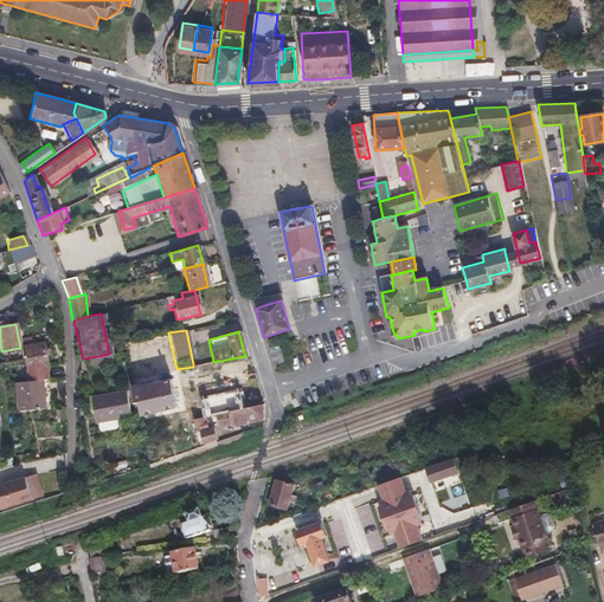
[(43,343),(23,347),(29,381),(39,380),(46,380),(44,367),(46,366),(43,343)]
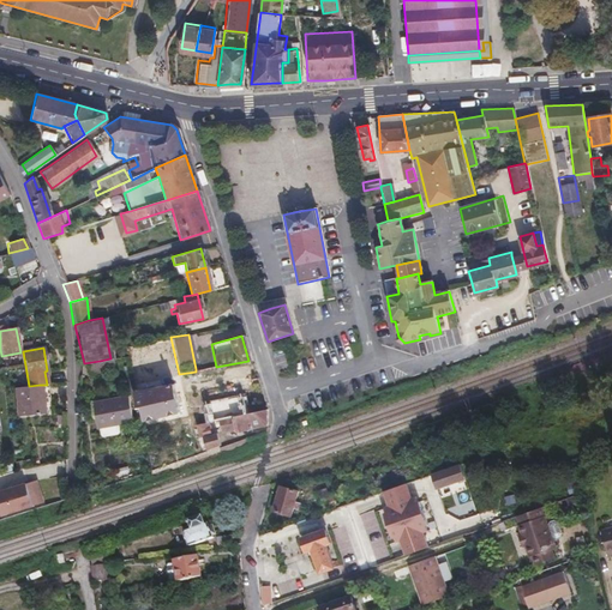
[(84,363),(83,363),(84,373),(101,369),(100,361),(84,363)]
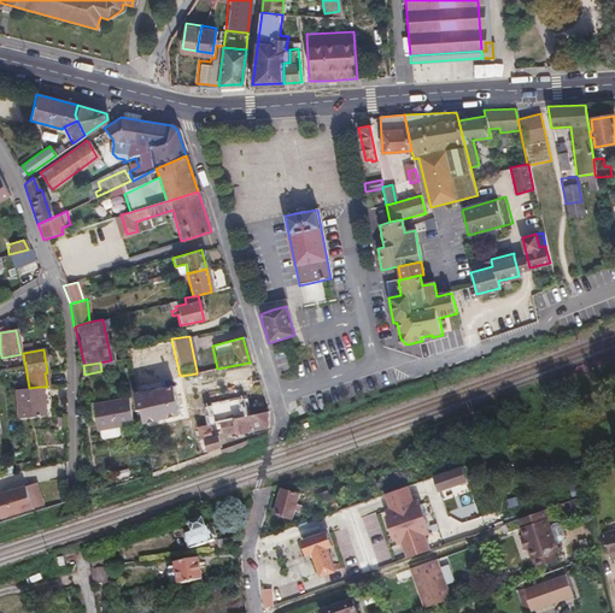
[(171,385),(133,394),(136,410),(140,408),(142,422),(177,414),(171,385)]
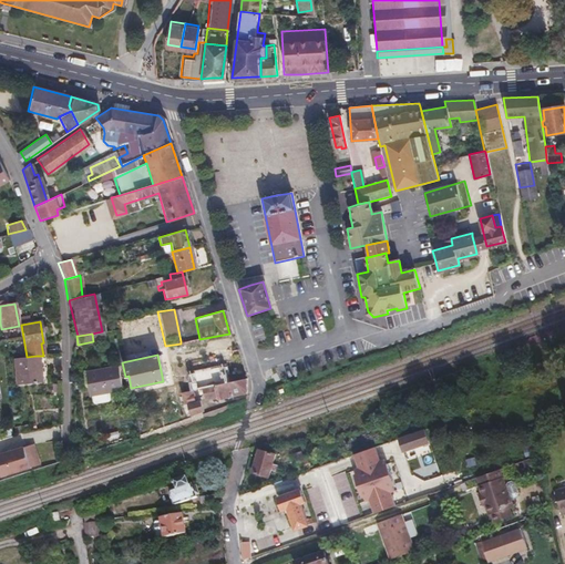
[(27,357),(11,359),(13,386),(40,382),(37,356),(27,357)]
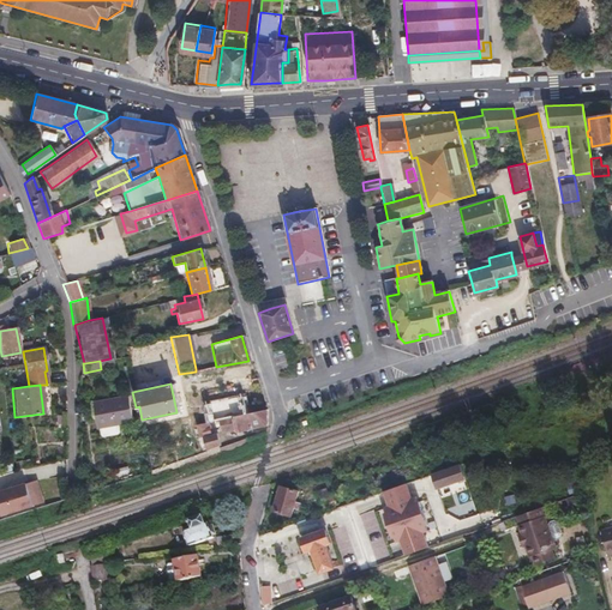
[(95,427),(96,427),(117,422),(130,420),(125,394),(90,402),(95,427)]
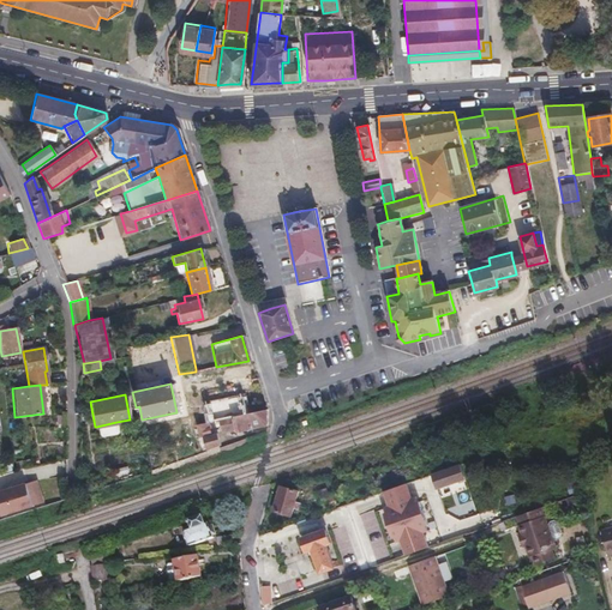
[(263,410),(213,421),(214,424),(217,423),(219,433),(245,427),(246,430),(263,427),(264,422),(264,411),(263,410)]
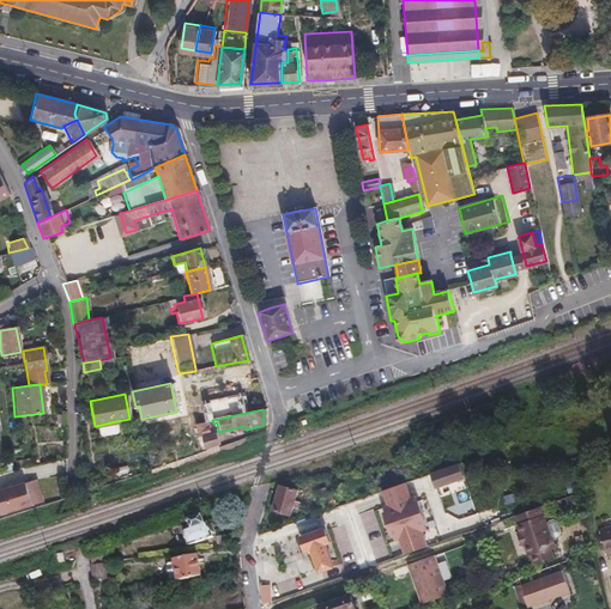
[(116,421),(96,426),(97,433),(100,434),(116,432),(118,430),(116,421)]
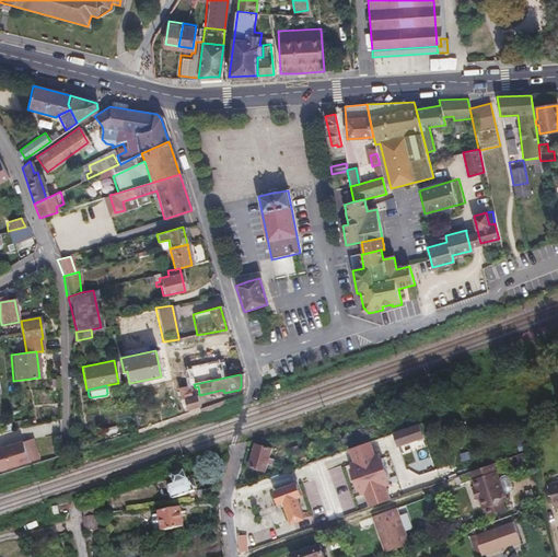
[(182,399),(188,397),(186,385),(177,387),(176,387),(178,399),(182,399)]
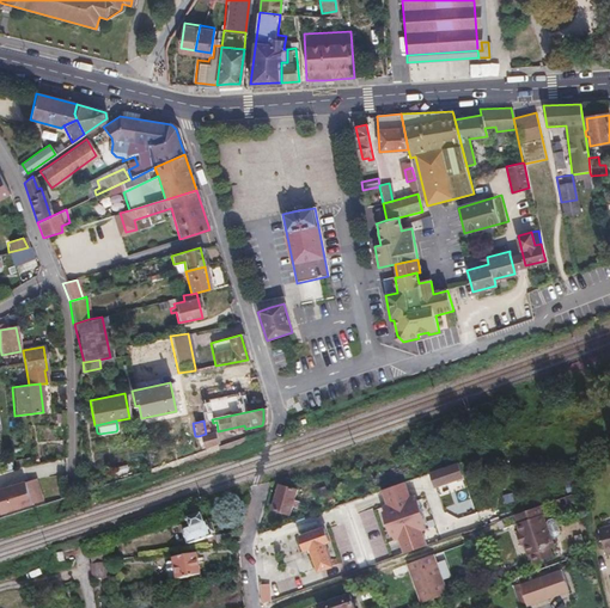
[(206,434),(199,436),(203,449),(217,444),(213,433),(206,434)]
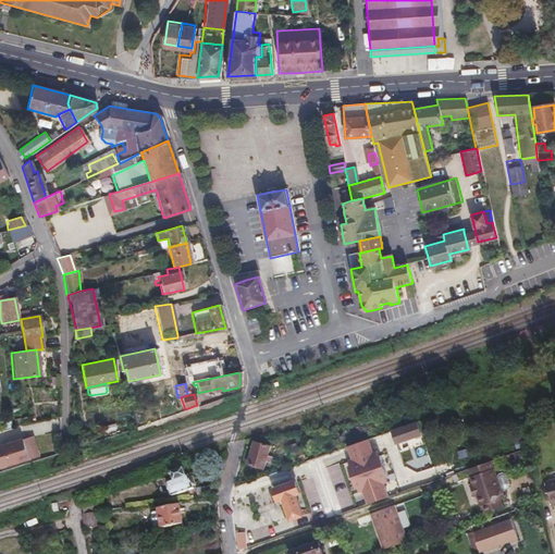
[(420,435),(416,422),(390,432),(394,444),(420,435)]
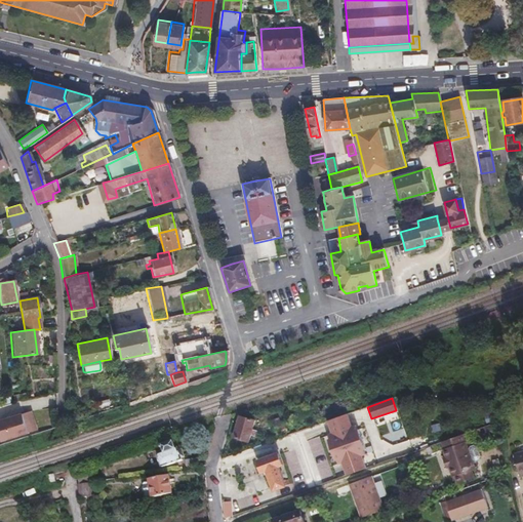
[(26,435),(24,429),(19,415),(0,422),(0,443),(26,435)]
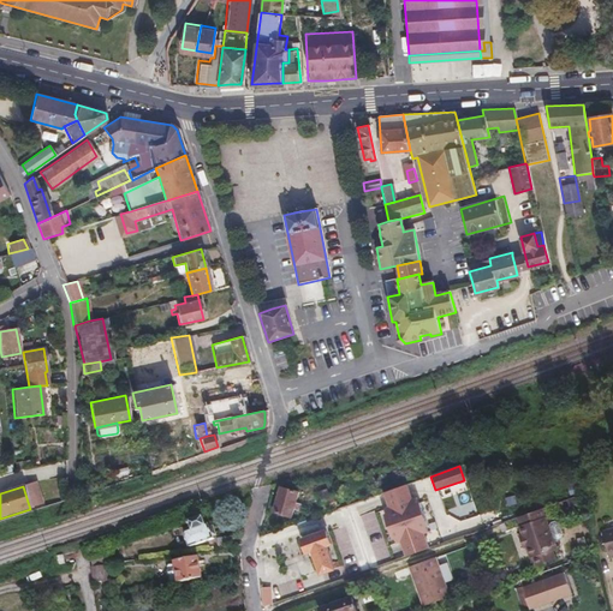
[(405,486),(382,493),(388,508),(384,509),(385,515),(384,515),(392,539),(393,538),(396,544),(400,541),(405,556),(427,549),(422,533),(427,532),(426,526),(427,526),(420,503),(417,503),(415,498),(410,499),(405,486)]
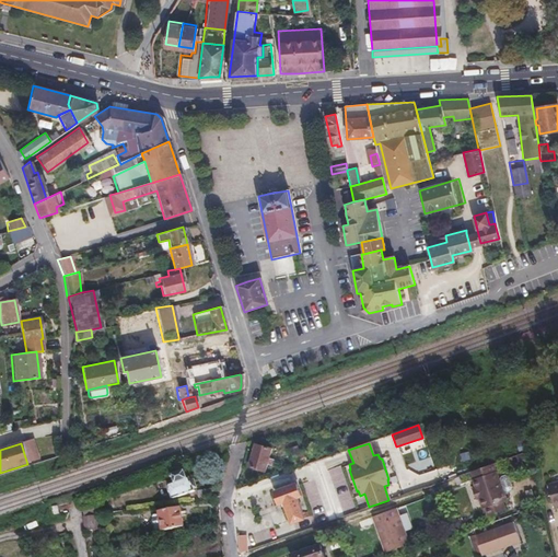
[(270,450),(254,445),(247,467),(265,472),(266,466),(270,467),(272,461),(268,460),(270,450)]
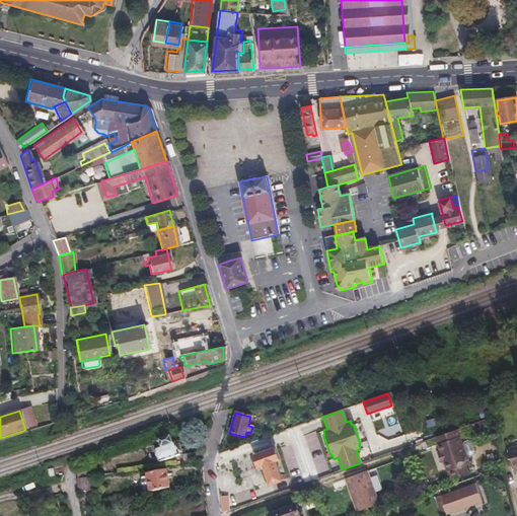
[(31,421),(23,424),(25,430),(26,430),(33,428),(31,421)]
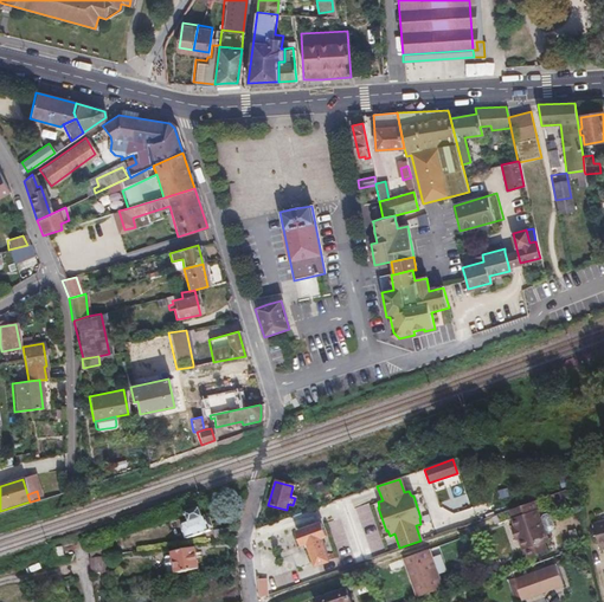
[(329,491),(316,496),(319,503),(332,498),(329,491)]
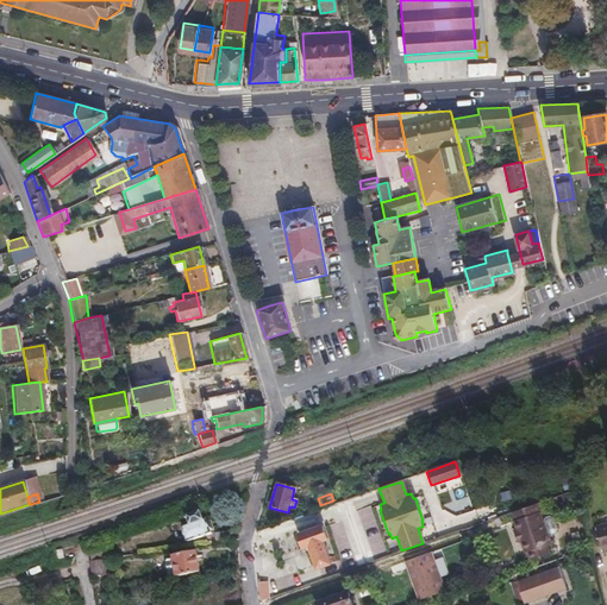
[(515,531),(519,543),(523,554),(525,554),(526,553),(531,554),(533,561),(544,558),(542,548),(545,547),(540,533),(537,524),(531,506),(511,514),(517,531),(515,531)]
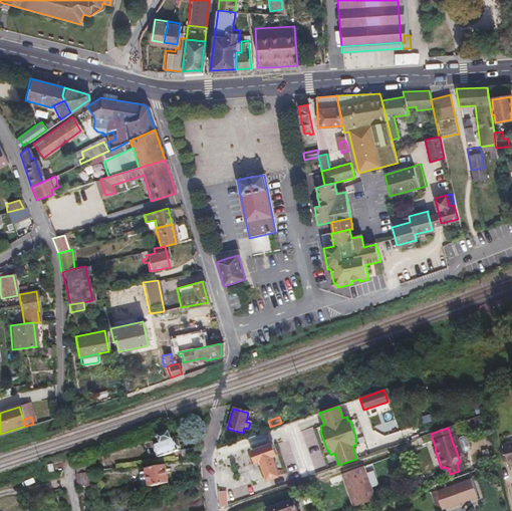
[(176,451),(173,442),(171,443),(168,435),(158,439),(161,446),(153,449),(158,460),(177,453),(176,451)]
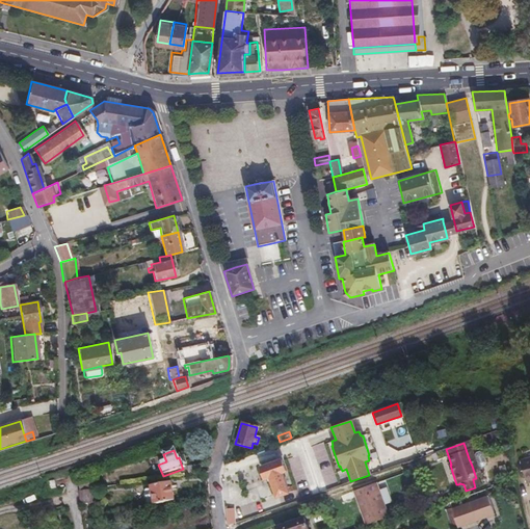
[(469,458),(472,466),(475,468),(480,467),(481,464),(478,454),(475,453),(471,454),(469,458)]
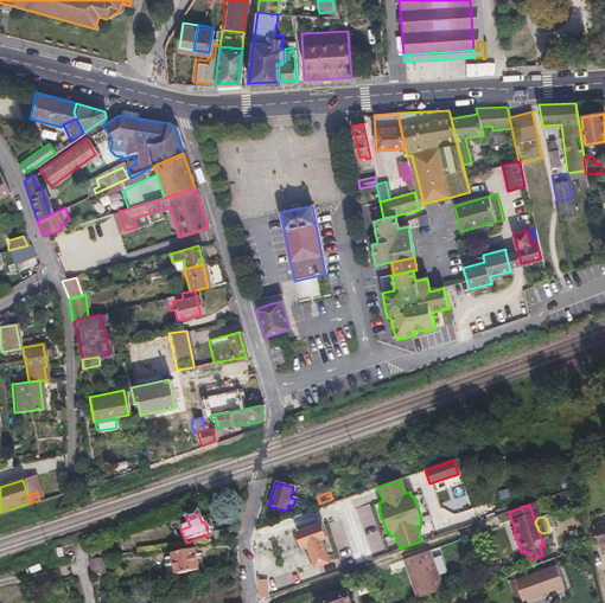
[(320,525),(297,533),(304,553),(309,551),(314,566),(328,562),(320,540),(325,538),(320,525)]
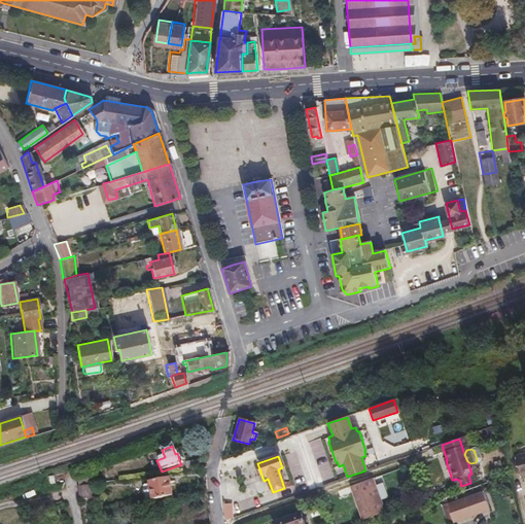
[(524,457),(516,460),(521,483),(524,482),(524,457)]
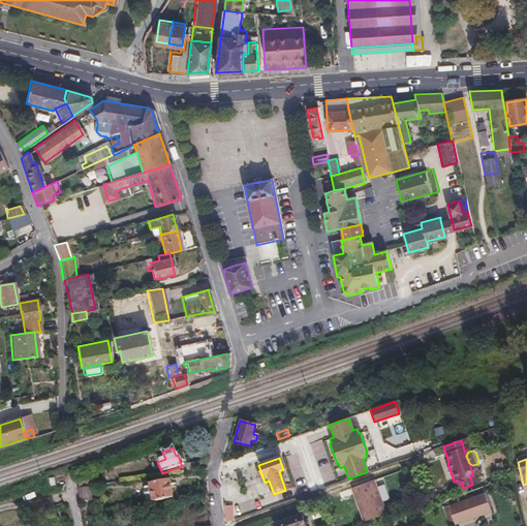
[(191,461),(181,464),(182,466),(184,471),(193,468),(191,461)]
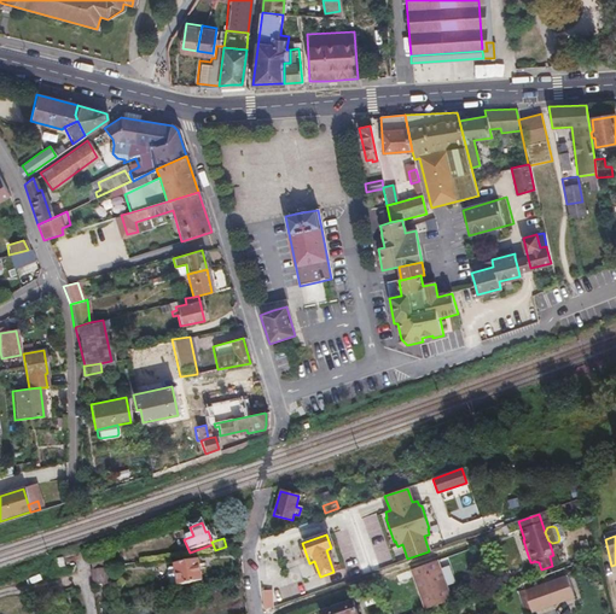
[(112,569),(110,553),(91,560),(93,572),(104,569),(112,569)]
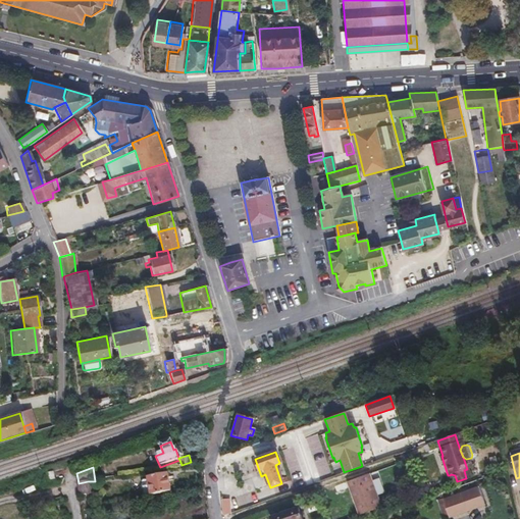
[(347,482),(350,490),(352,489),(357,505),(355,506),(358,517),(381,509),(369,474),(347,482)]
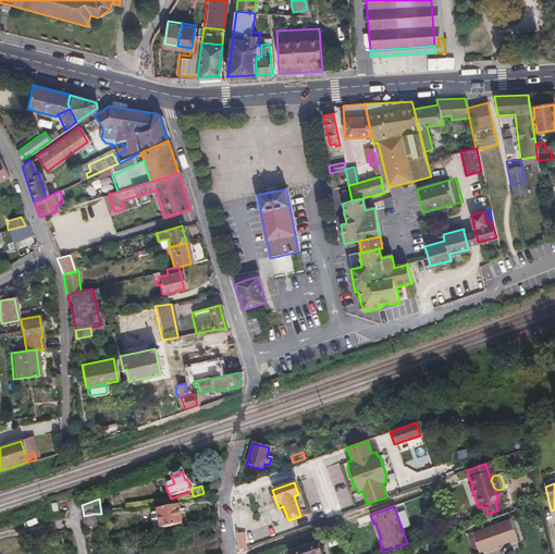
[(183,527),(179,507),(158,511),(159,513),(162,530),(183,527)]
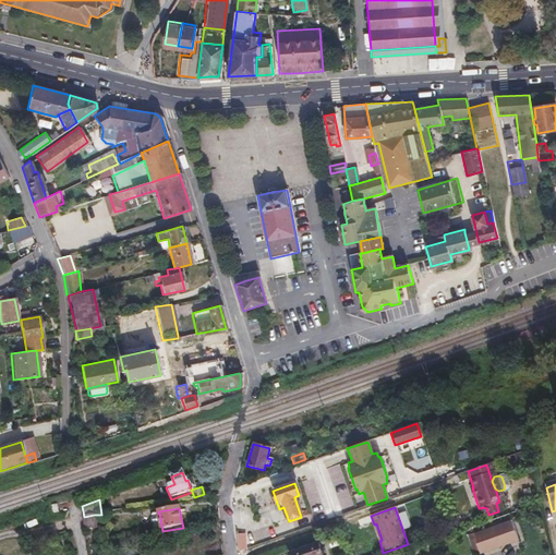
[(162,531),(159,514),(153,515),(152,517),(154,532),(162,531)]
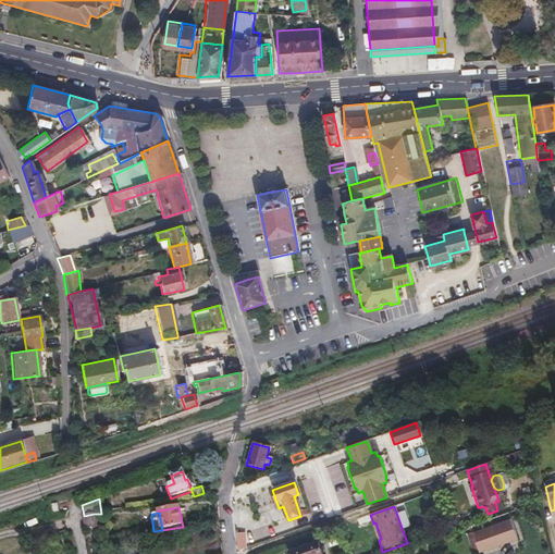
[(96,528),(94,514),(84,516),(81,516),(83,530),(96,528)]
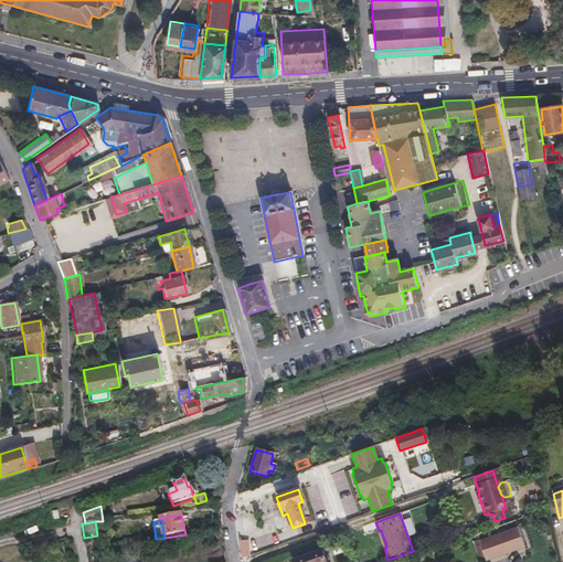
[(526,544),(518,523),(480,537),(488,558),(526,544)]
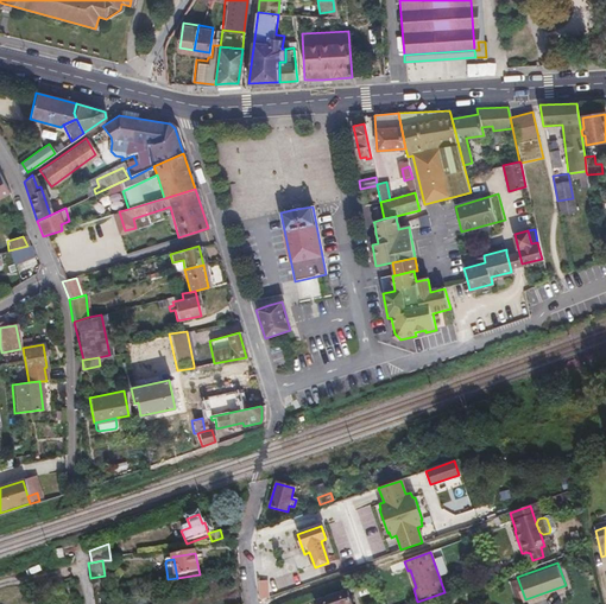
[(260,602),(269,599),(266,583),(258,584),(260,602)]
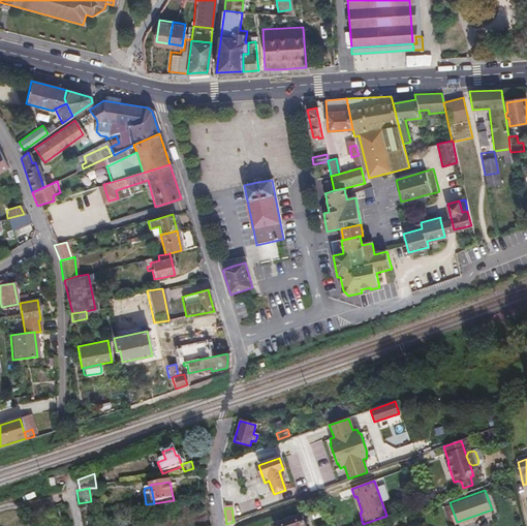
[(305,525),(302,516),(277,524),(277,525),(305,525)]
